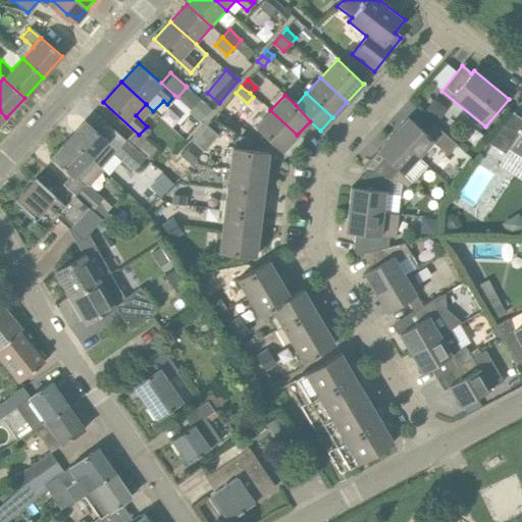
[(281,151),(297,135),(270,110),(255,127),(281,151)]
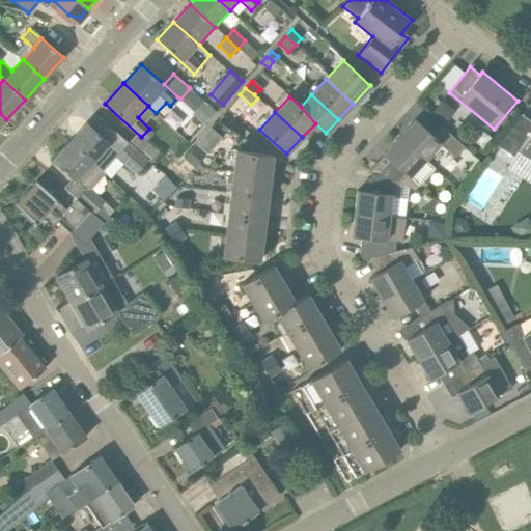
[(523,115),(522,114),(487,156),(495,161),(503,150),(513,157),(518,151),(530,160),(530,120),(523,116),(523,115)]
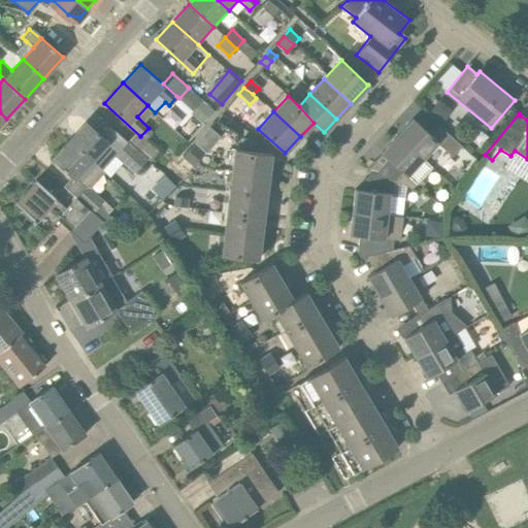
[(397,136),(423,159),(438,142),(455,156),(463,146),(439,126),(430,135),(413,119),(397,136)]
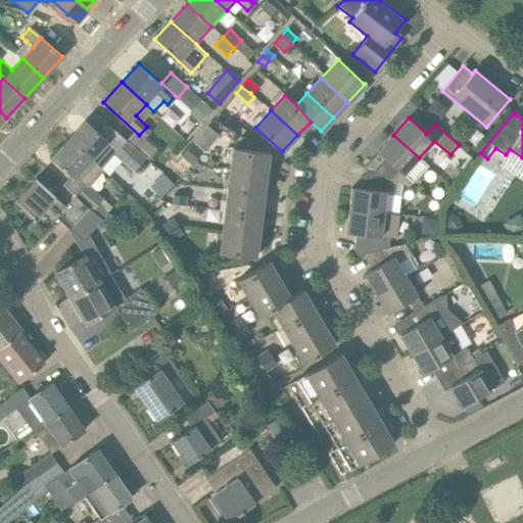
[(68,140),(91,161),(108,142),(85,122),(68,140)]
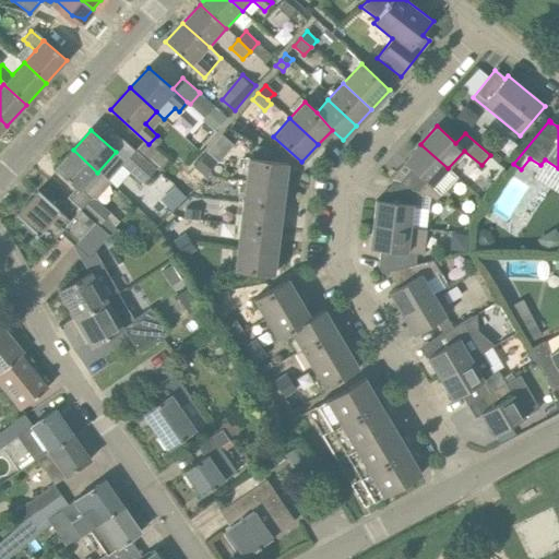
[(413,191),(424,195),(437,201),(442,194),(432,186),(448,168),(420,144),(404,163),(423,179),(413,191)]
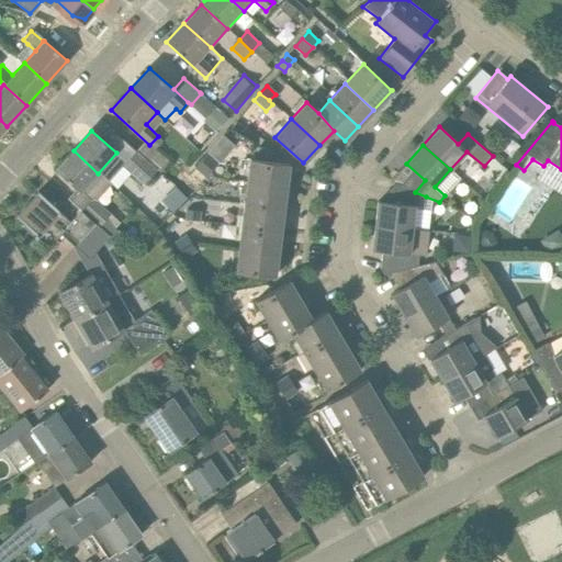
[(81,192),(98,173),(74,150),(56,169),(81,192)]
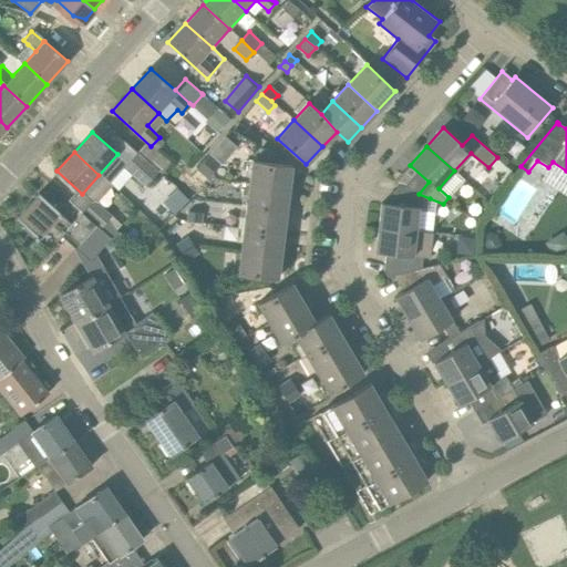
[(126,164),(123,167),(144,186),(158,172),(155,169),(140,155),(136,153),(126,164)]
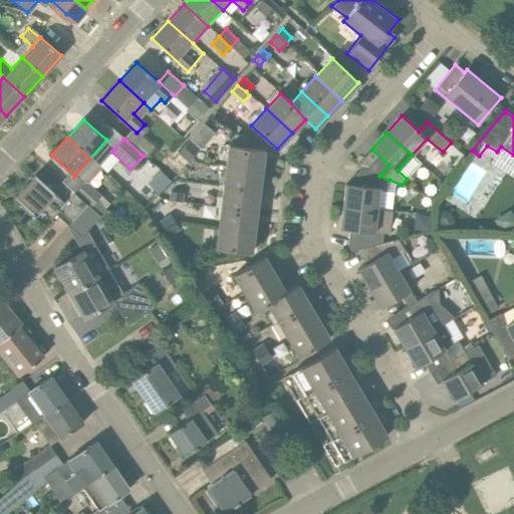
[(183,147),(193,157),(200,150),(189,140),(183,147)]
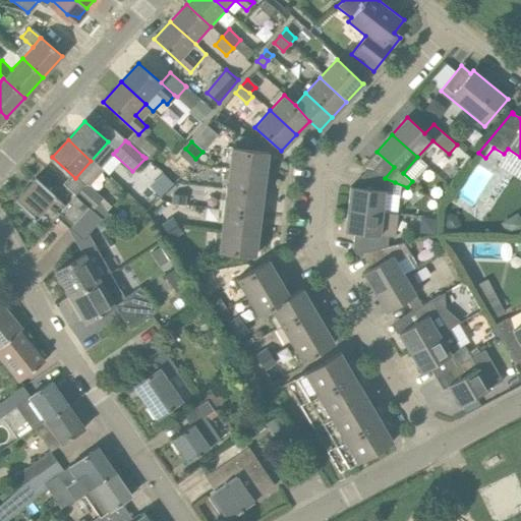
[(229,170),(265,174),(268,153),(232,148),(229,170)]
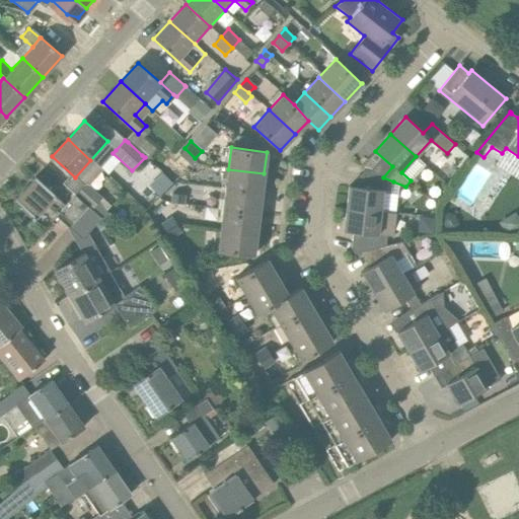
[(178,156),(189,165),(195,158),(184,148),(178,156)]
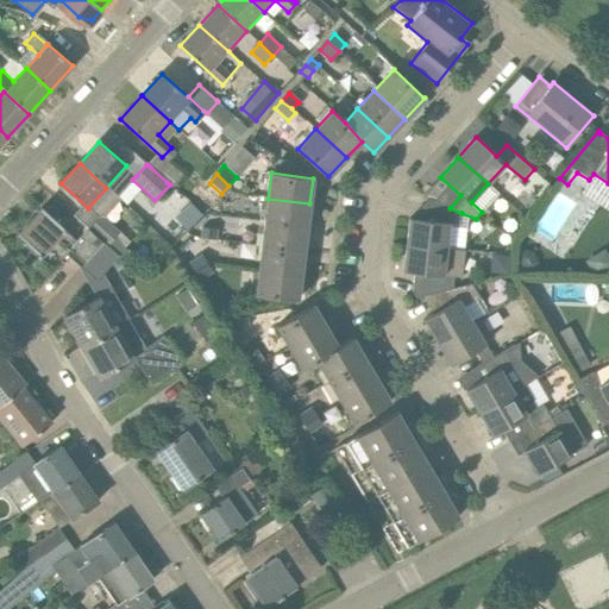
[(264,223),(307,227),(309,203),(268,199),(264,223)]
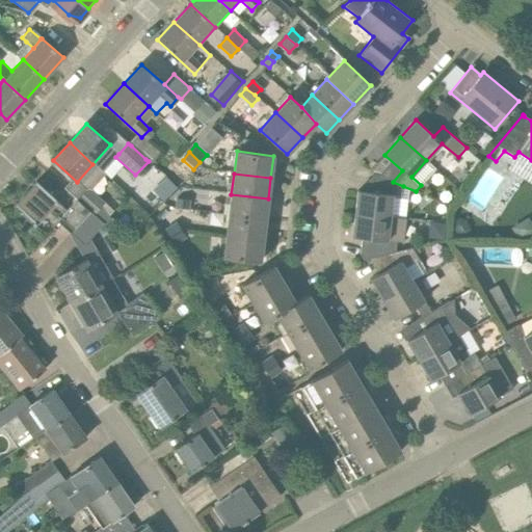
[(71,234),(90,212),(77,200),(67,210),(56,202),(57,201),(37,182),(17,204),(33,219),(31,222),(33,224),(49,208),(59,217),(57,220),(71,233),(70,234),(71,234)]
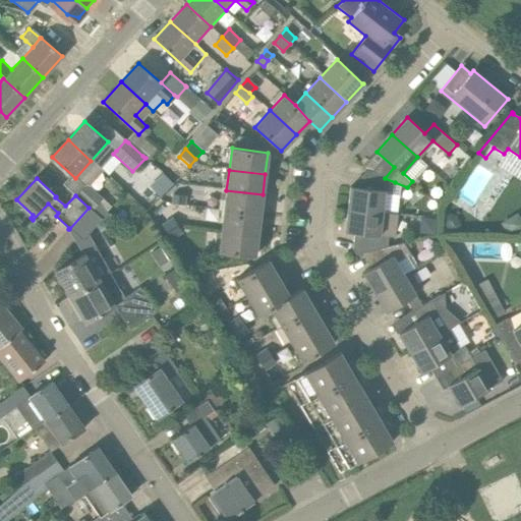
[(347,210),(382,214),(384,191),(394,192),(395,182),(385,178),(383,190),(350,187),(347,210)]
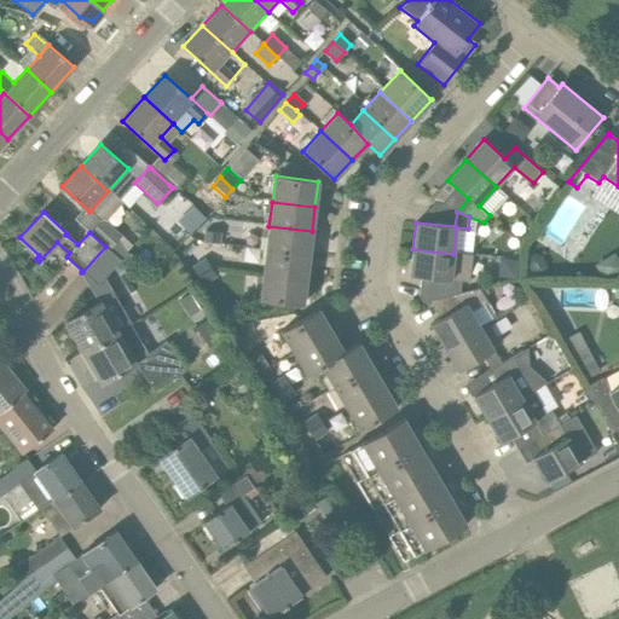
[(103,218),(90,232),(105,247),(109,250),(117,242),(122,237),(103,218)]
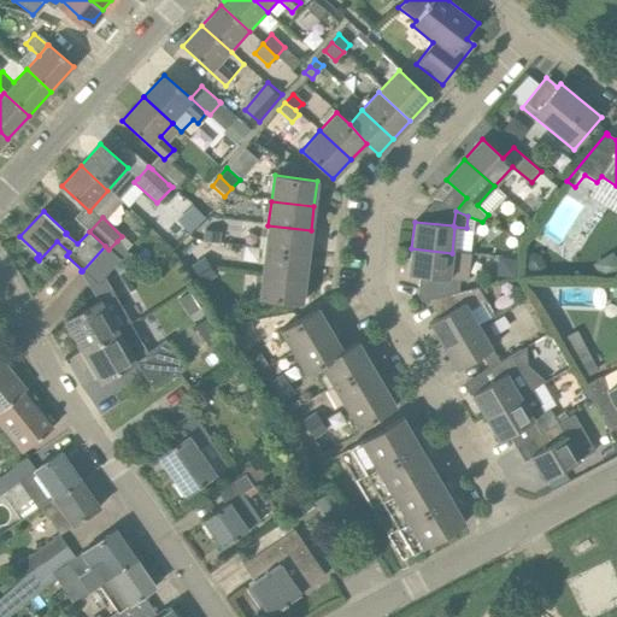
[(265,250),(307,254),(311,230),(268,225),(265,250)]
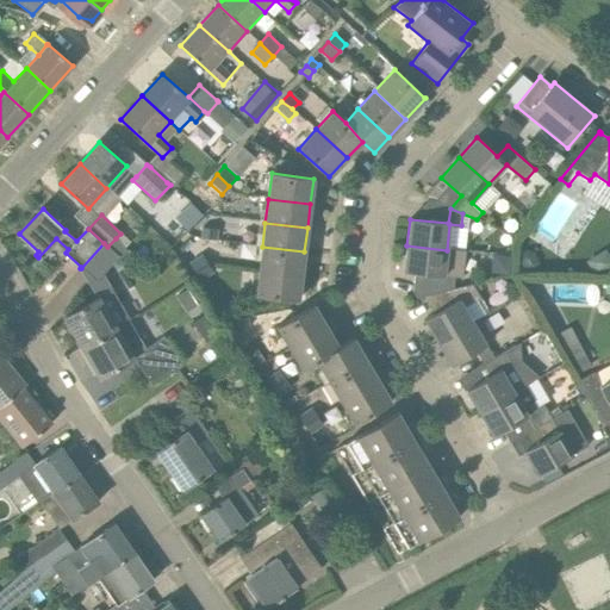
[(201,238),(217,240),(218,229),(201,228),(201,238)]
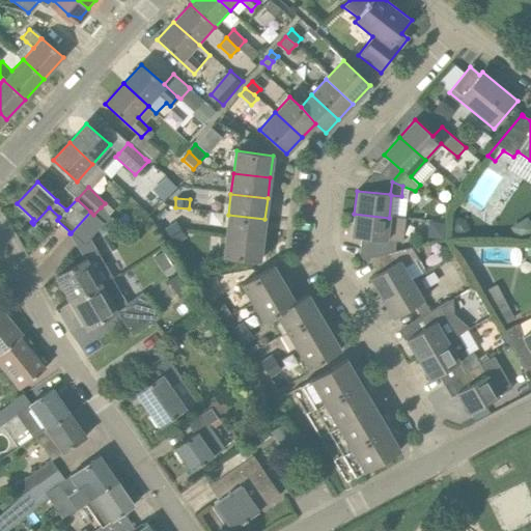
[(71,301),(112,277),(89,239),(104,224),(105,225),(111,219),(108,218),(101,207),(93,215),(90,212),(71,233),(82,244),(78,249),(84,259),(56,276),(71,301)]
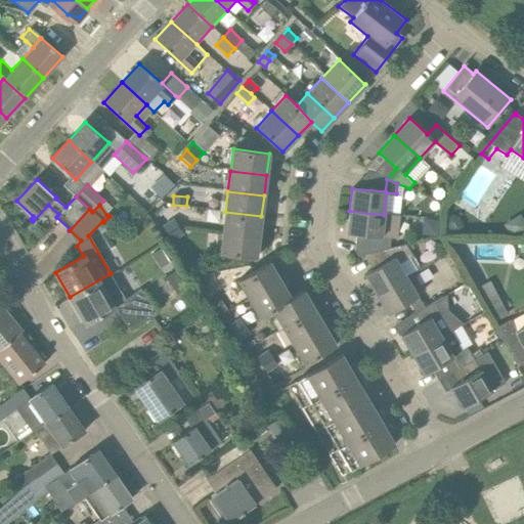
[(363,255),(389,248),(390,238),(396,238),(398,217),(384,215),(349,211),(347,233),(356,234),(354,251),(359,256),(363,255)]
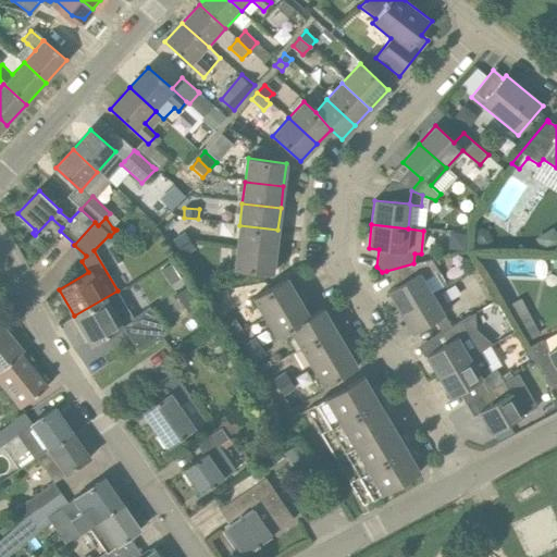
[(236,248),(275,252),(277,230),(239,225),(236,248)]
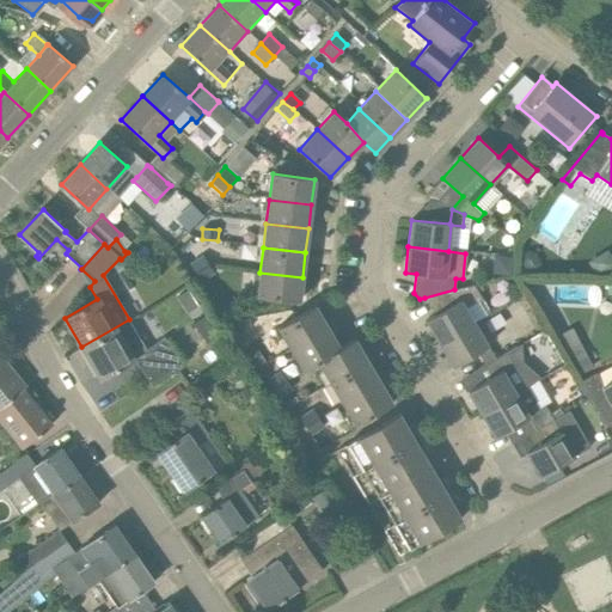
[(189,268),(195,275),(208,267),(202,258),(189,268)]
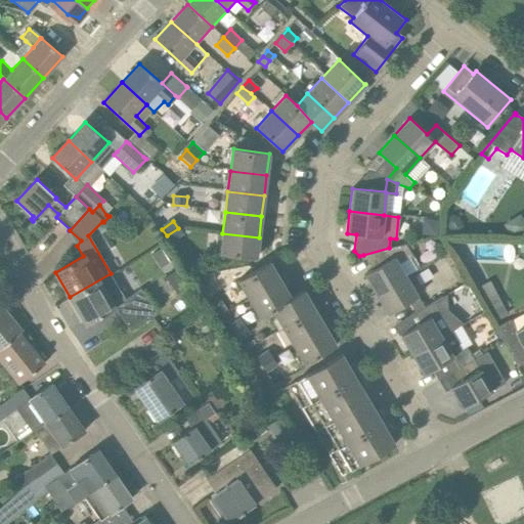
[(178,228),(167,235),(171,243),(182,235),(178,228)]
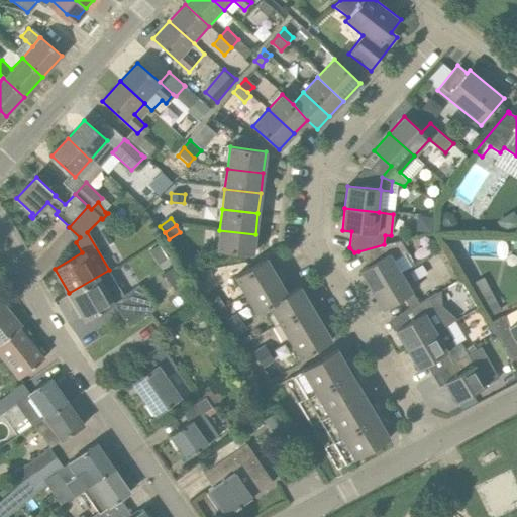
[(255,234),(219,230),(217,250),(252,254),(255,234)]
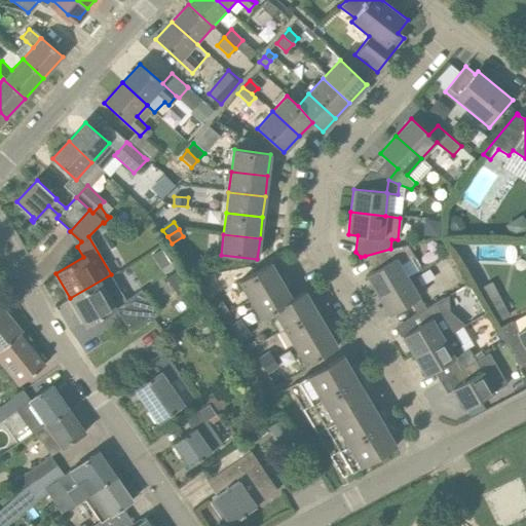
[(378,296),(408,278),(400,265),(414,257),(409,245),(390,249),(365,256),(374,271),(366,276),(378,296)]
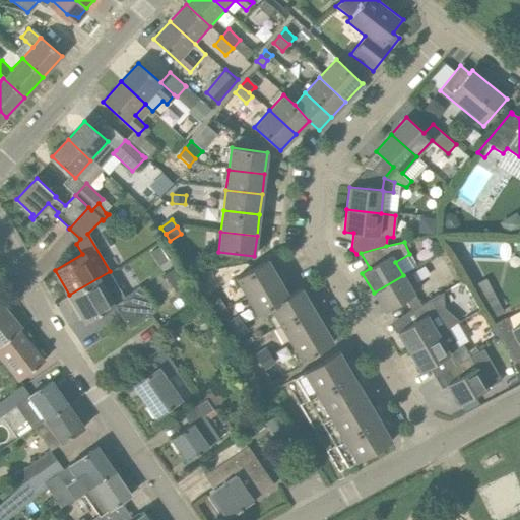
[(248,298),(279,279),(267,260),(237,278),(248,298)]
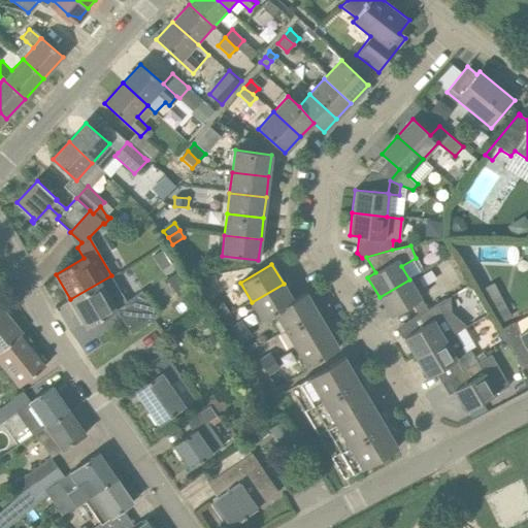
[(215,274),(202,275),(203,285),(215,283),(215,274)]
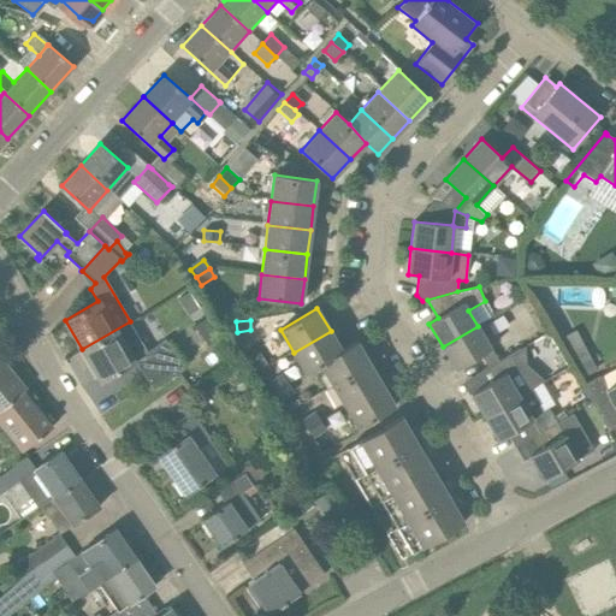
[(130,321),(82,349),(100,381),(134,361),(143,379),(177,355),(165,339),(148,351),(130,321)]
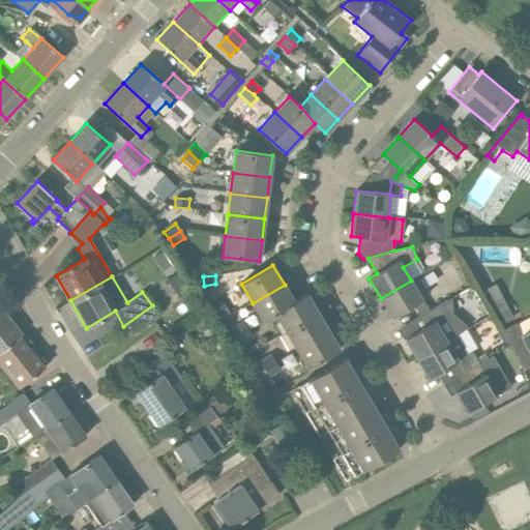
[(419,316),(429,311),(411,281),(381,298),(392,318),(413,305),(419,316)]
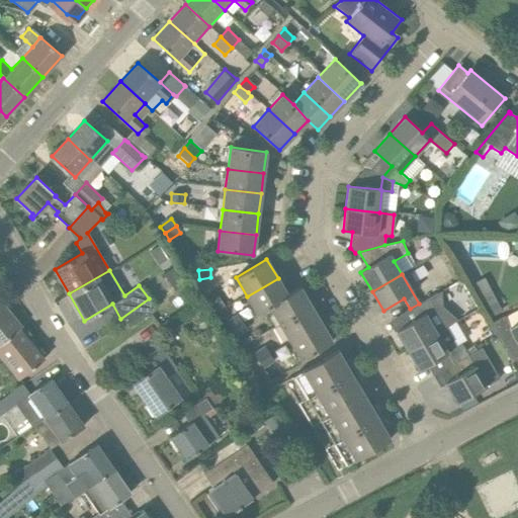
[(257,315),(270,307),(287,294),(278,278),(247,296),(257,315)]
